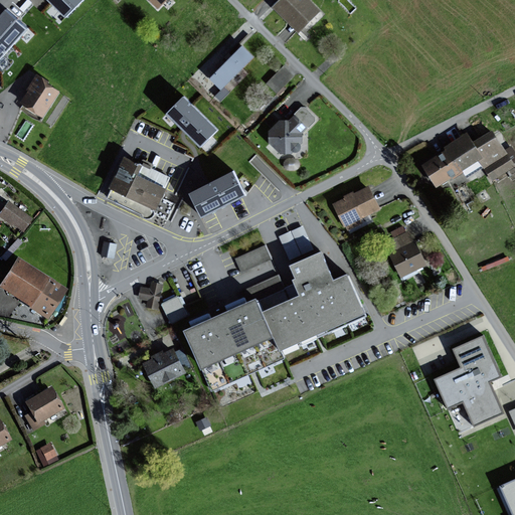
[(83,0),(42,0),(63,20),(83,0)]
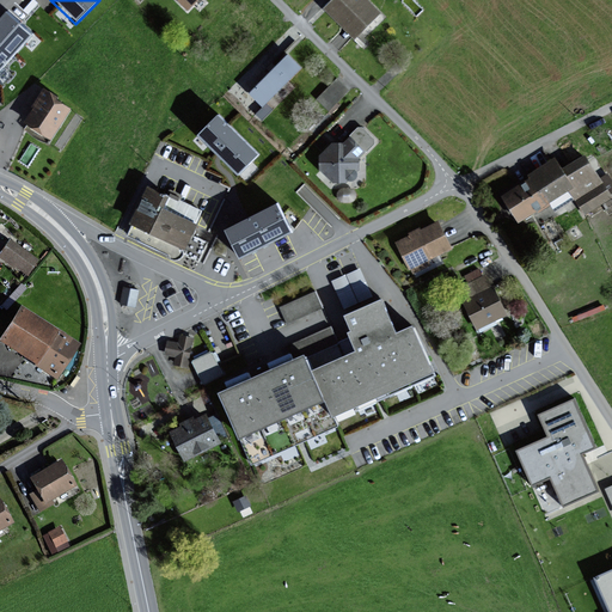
[(173,0),(188,13),(200,0),(173,0)]
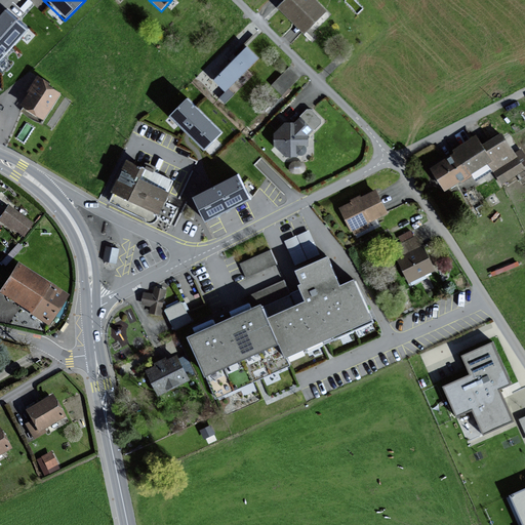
[(312,0),(286,0),(278,8),(304,35),(326,13),(312,0)]
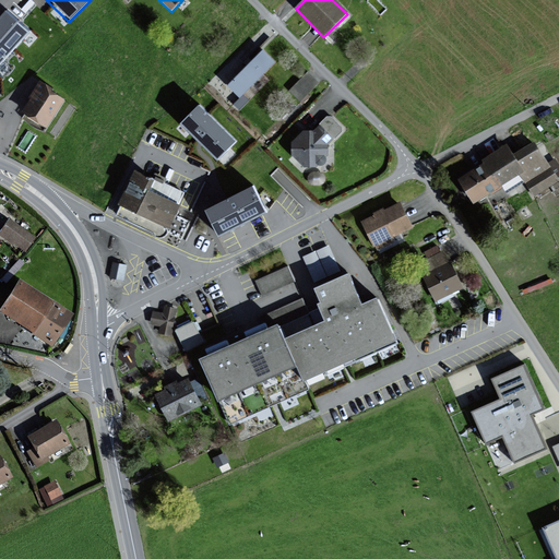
[(0,63),(30,31),(7,10),(0,15),(0,63)]
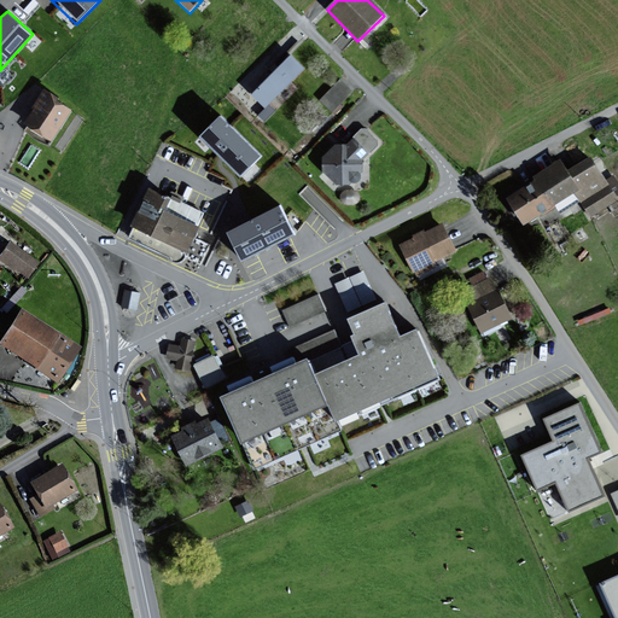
[(289,58),(251,95),(263,108),(302,70),(289,58)]
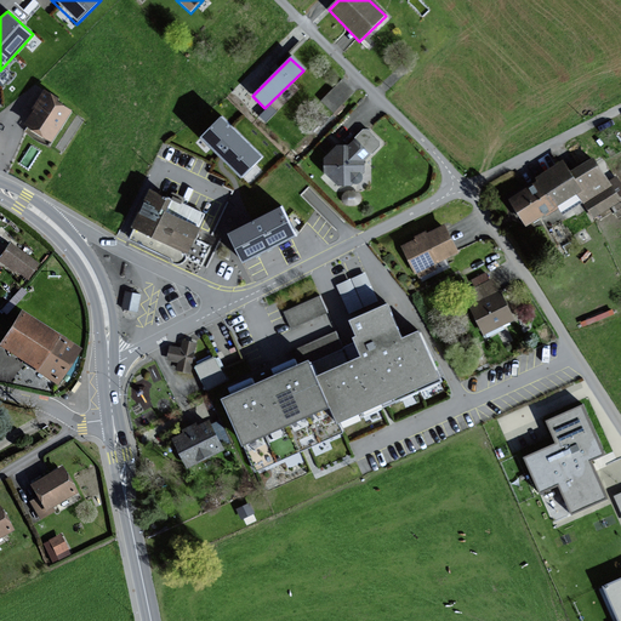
[(324,98),(336,109),(354,90),(341,78),(324,98)]
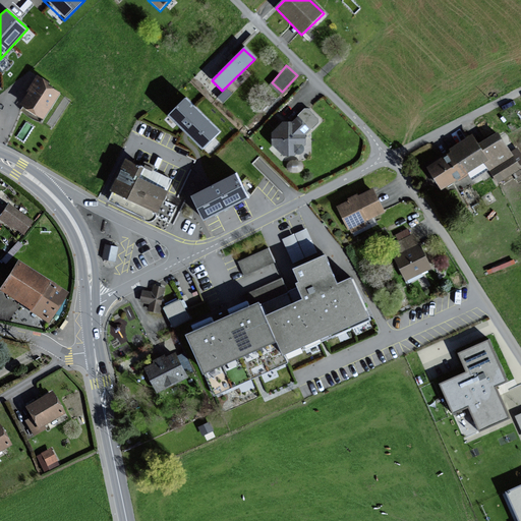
[(46,83),(36,77),(26,92),(29,93),(20,106),(43,119),(57,95),(44,87),(46,83)]
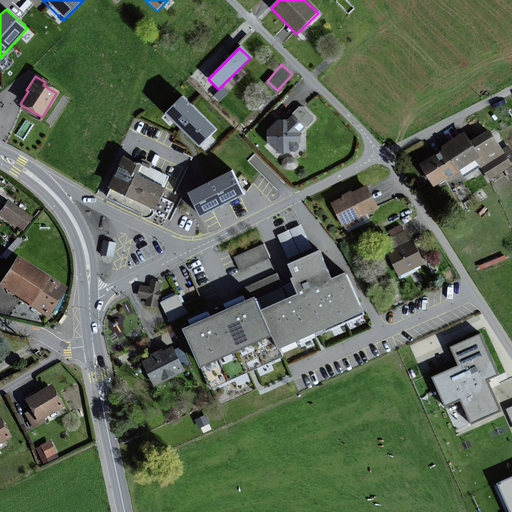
[(217,129),(183,97),(165,115),(199,148),(217,129)]
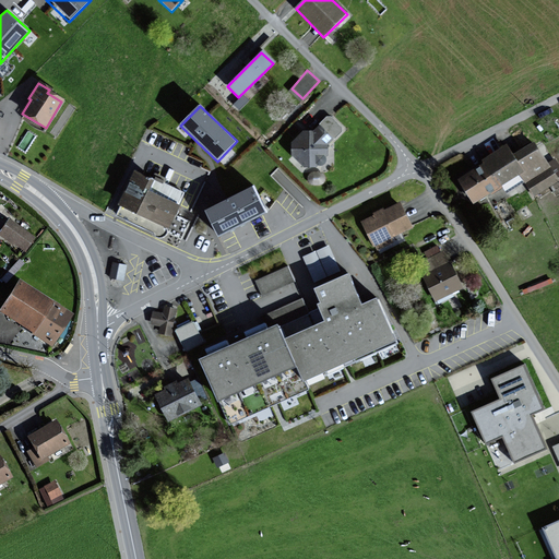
[(304,132),(292,145),(293,157),(307,169),(326,167),(329,158),(331,144),(343,133),(343,129),(331,117),(326,118),(320,123),(318,132),(304,132)]
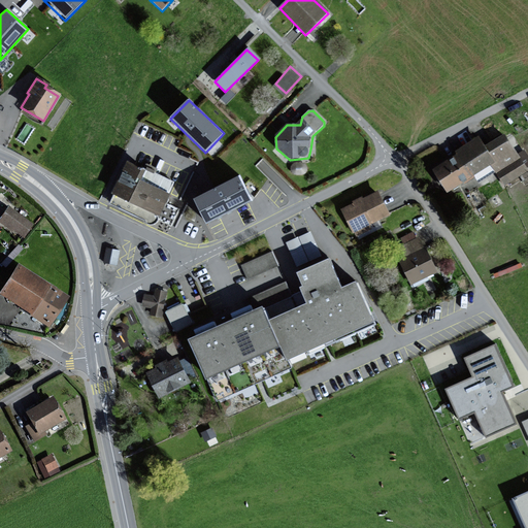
[(504,185),(525,171),(526,170),(525,168),(527,165),(527,157),(524,152),(516,157),(502,136),(483,150),(476,139),(455,153),(457,156),(433,170),(447,192),(490,163),(504,185)]
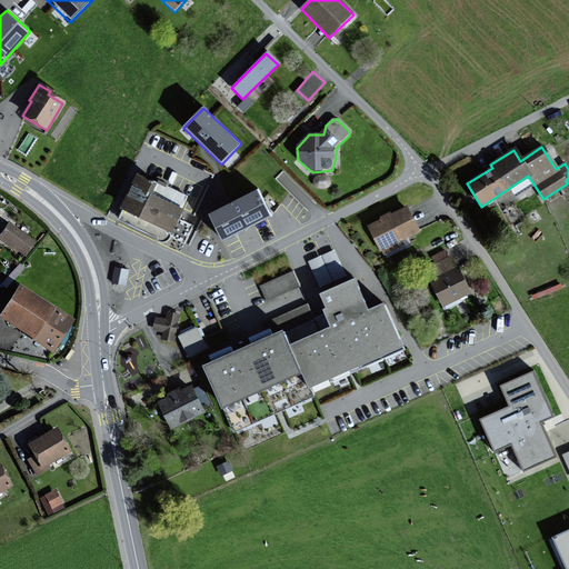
[(136,177),(120,210),(170,232),(185,199),(136,177)]
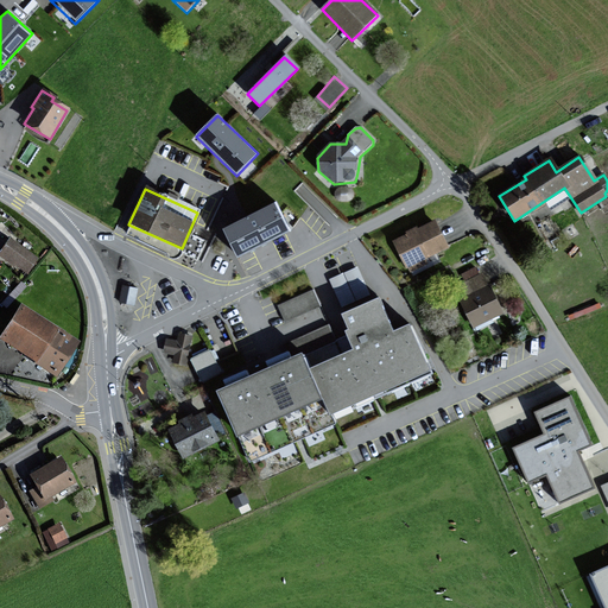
[(274,204),(221,230),(236,260),(290,233),(274,204)]
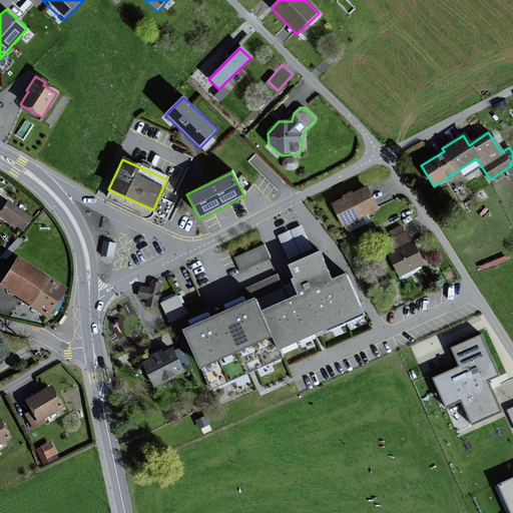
[(366,188),(332,204),(345,230),(359,223),(357,219),(376,210),(366,188)]
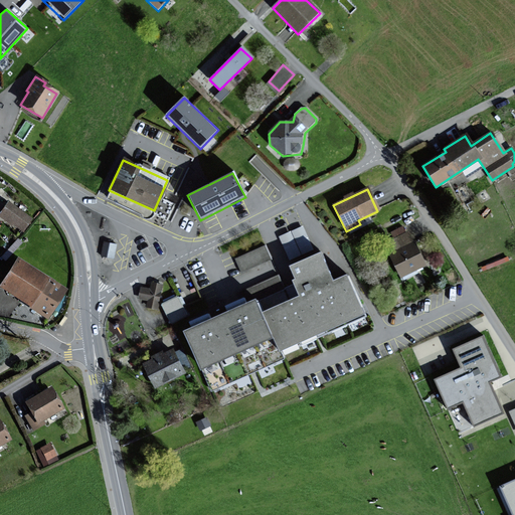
[(33,217),(11,202),(2,214),(24,229),(33,217)]
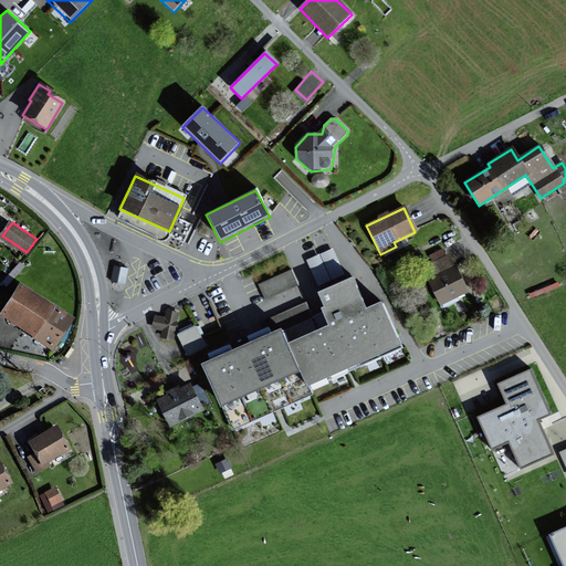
[(315,275),(343,265),(335,245),(307,255),(315,275)]
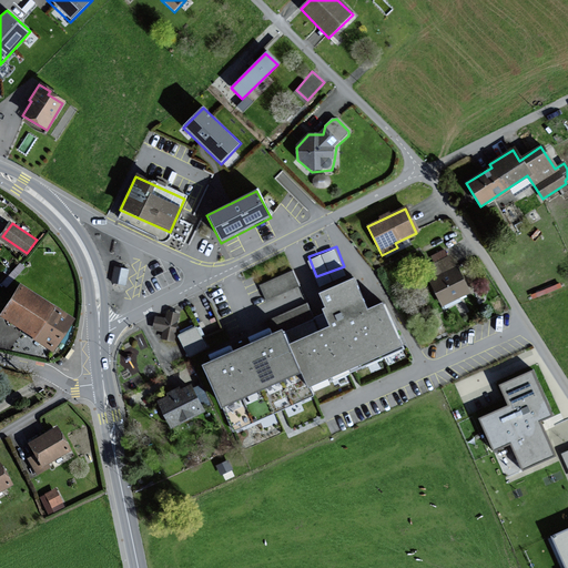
[(450,257),(427,269),(433,279),(428,281),(442,306),(468,293),(450,257)]
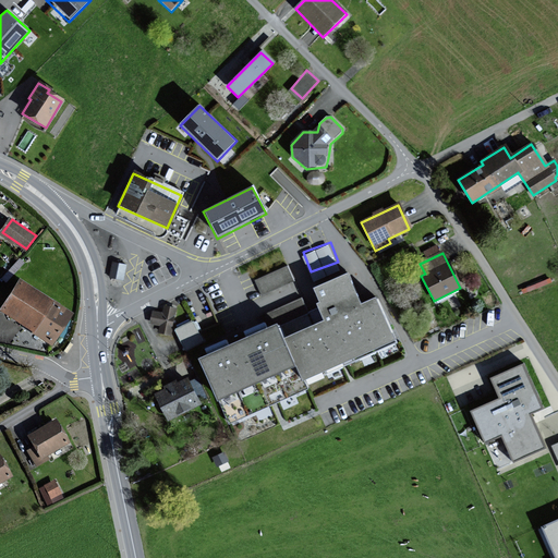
[(316,279),(341,269),(338,263),(313,273),(316,279)]
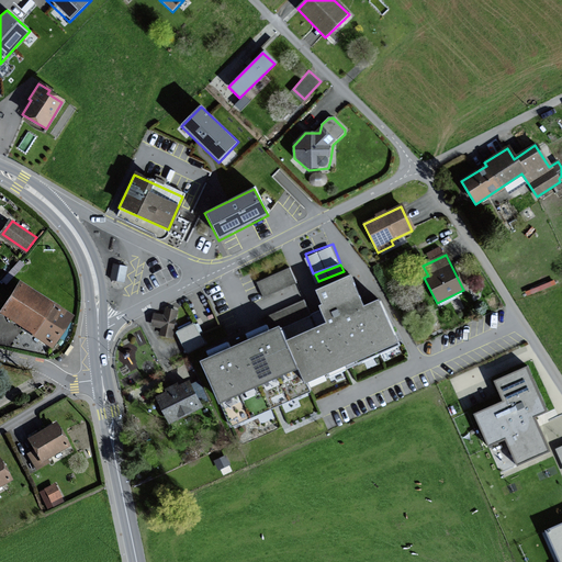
[(125,268),(113,266),(111,280),(123,282),(125,268)]
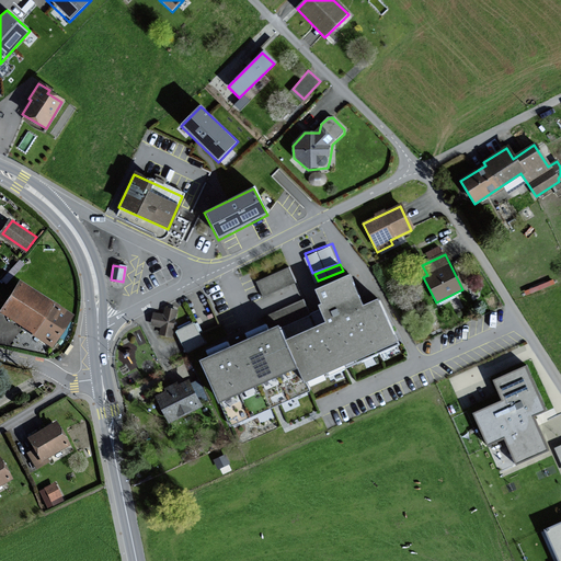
[(321,307),(318,308),(319,312),(313,315),(309,317),(302,301),(264,318),(271,333),(259,339),(217,356),(199,364),(217,402),(221,400),(231,423),(276,404),(306,392),(304,387),(391,348),(373,305),(364,309),(350,277),(315,292),(321,307)]
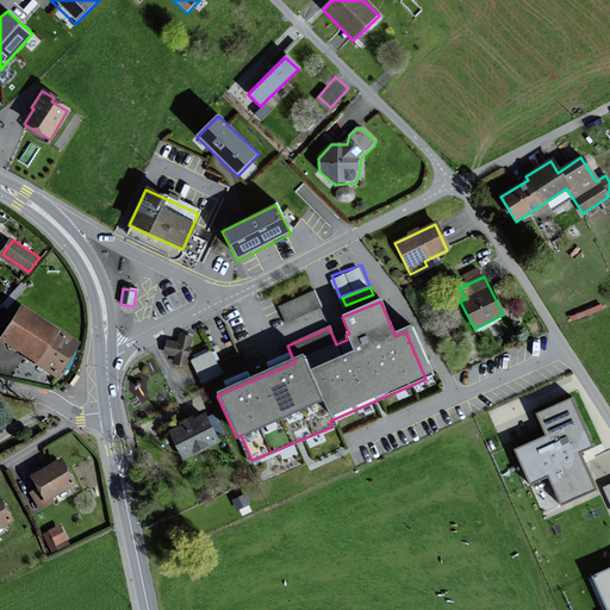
[(58,375),(81,340),(25,305),(5,337),(41,360),(39,362),(58,375)]
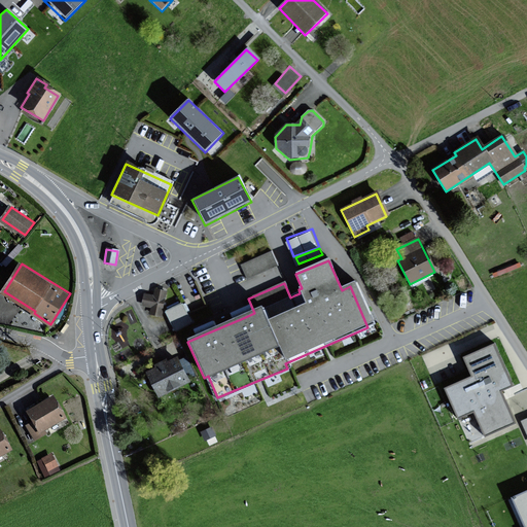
[(181,305),(165,313),(174,332),(190,324),(181,305)]
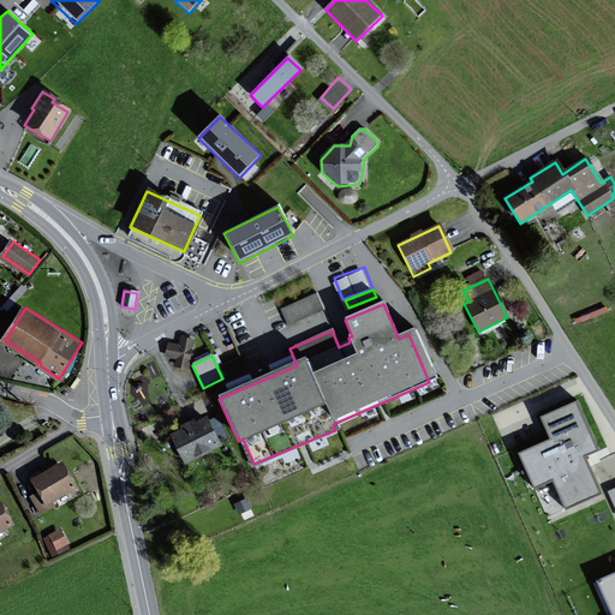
[(578,400),(538,418),(549,441),(517,455),(532,490),(551,482),(565,511),(602,494),(585,457),(599,449),(578,400)]
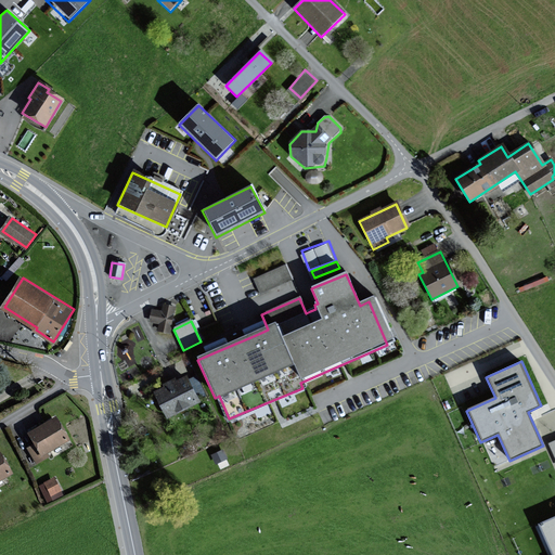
[(186,377),(155,391),(166,416),(197,403),(186,377)]
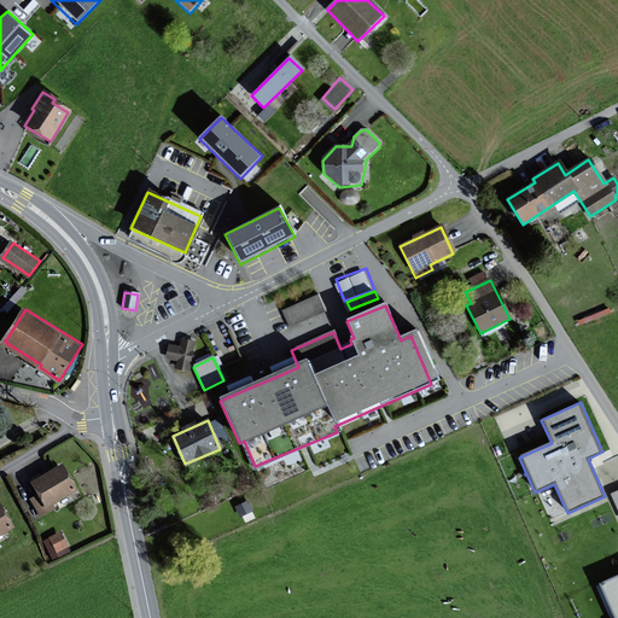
[(63,466),(35,481),(42,494),(33,499),(41,514),(56,507),(53,501),(76,489),(63,466)]
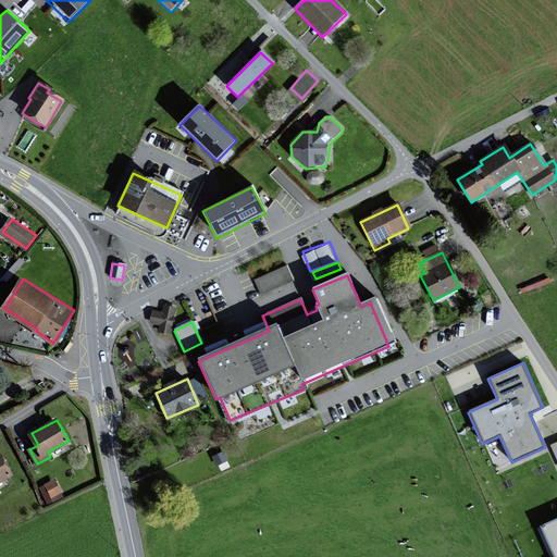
[(0,454),(0,481),(12,474),(0,454)]
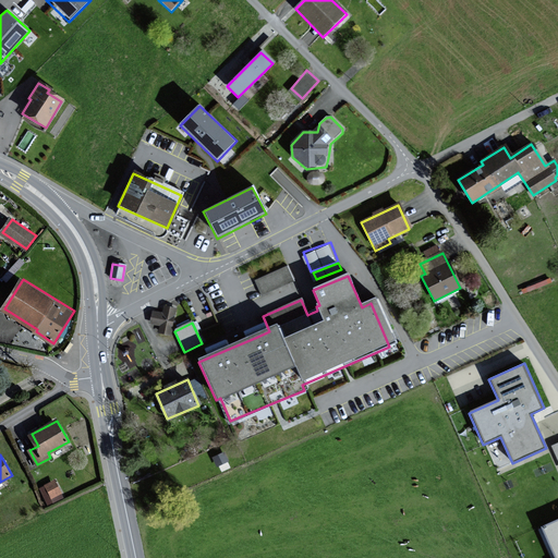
[(56,477),(40,485),(47,501),(63,495),(56,477)]
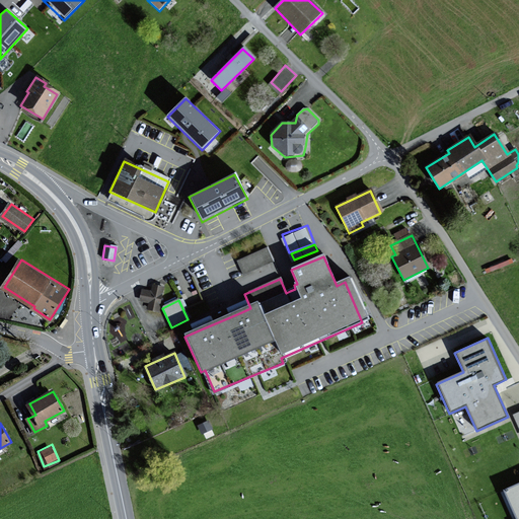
[(518,518),(518,484),(505,491),(517,518),(518,518)]
